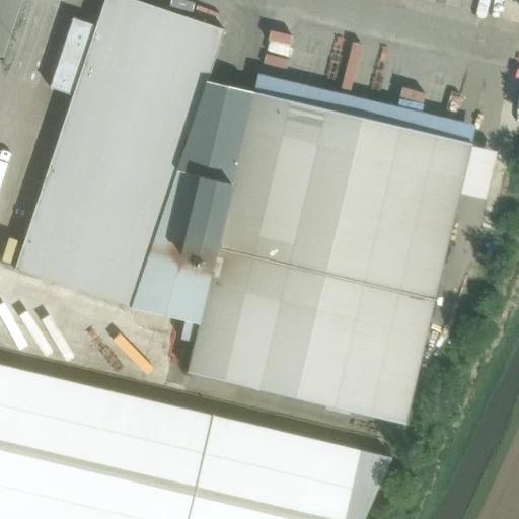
[(207,81),(224,29),(135,0),(103,0),(95,25),(72,18),(49,87),(72,95),(49,164),(25,156),(3,226),(26,233),(14,269),(131,308),(131,306),(207,81)]
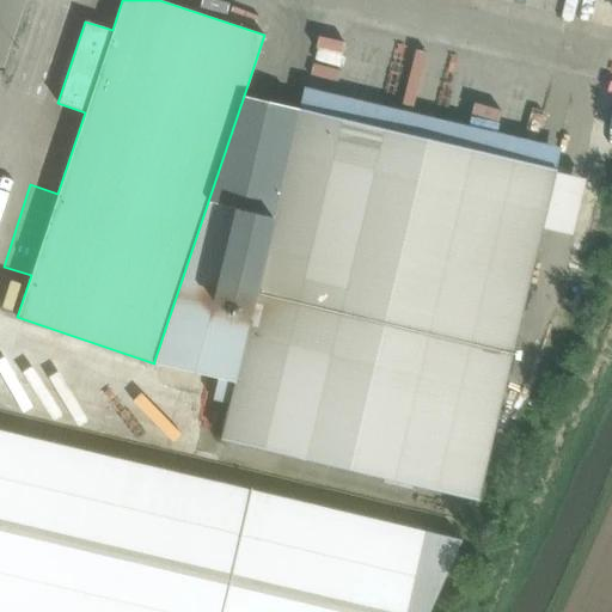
[(586,19),(589,0),(560,0),(558,14),(586,19)]
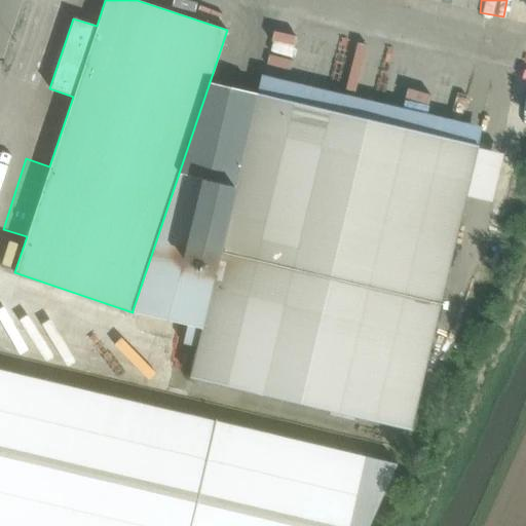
[(525,60),(525,27),(516,58),(525,60)]
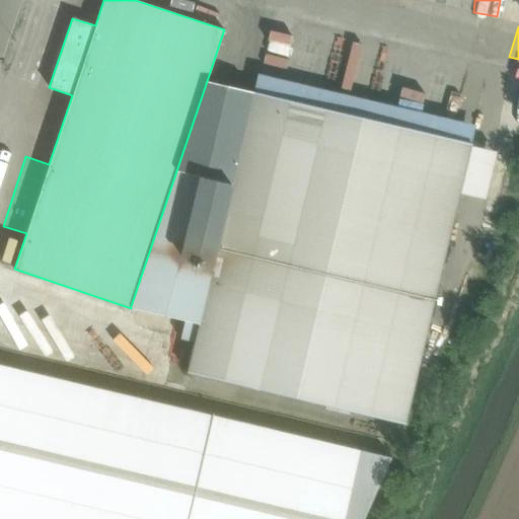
[(261,29),(260,52),(284,53),(285,30),(261,29)]
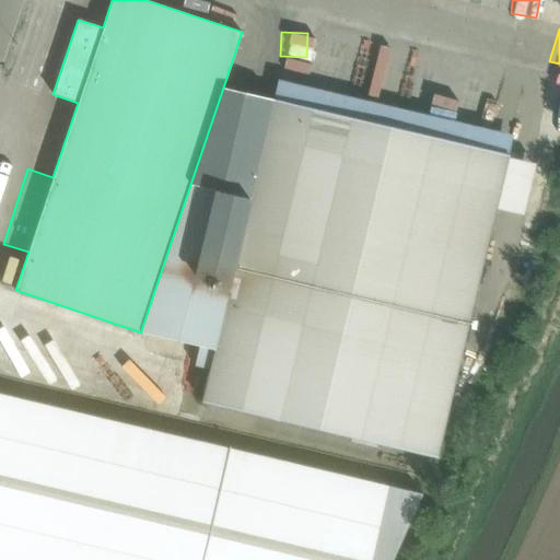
[(436,457),(508,154),(223,88),(141,330),(214,350),(202,401),(436,457)]
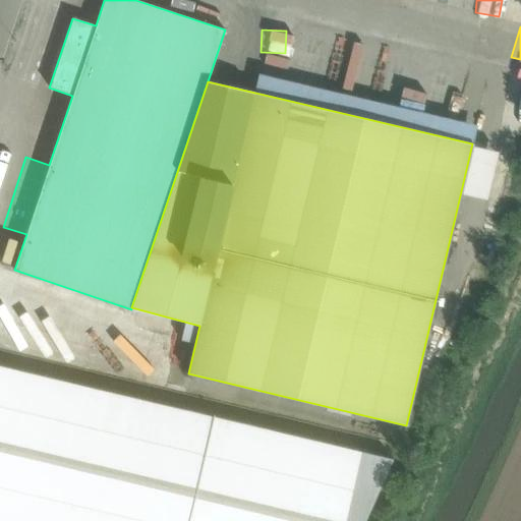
[(0,365),(0,520),(363,520),(392,459),(0,365)]
